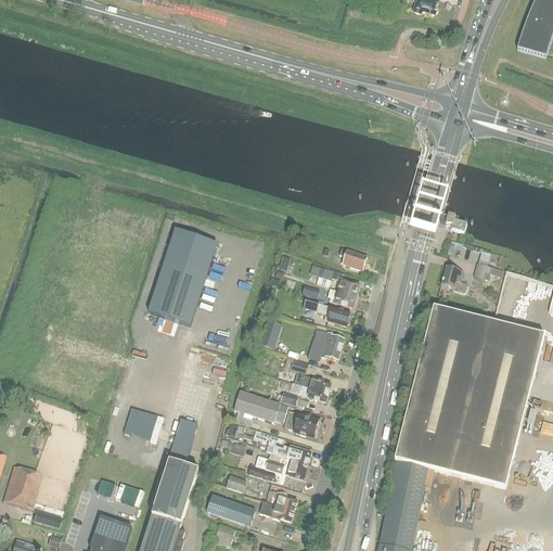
[(433,13),(433,12),(435,11),(436,8),(435,5),(437,0),(413,0),(411,10),(419,12),(420,10),(433,13)]
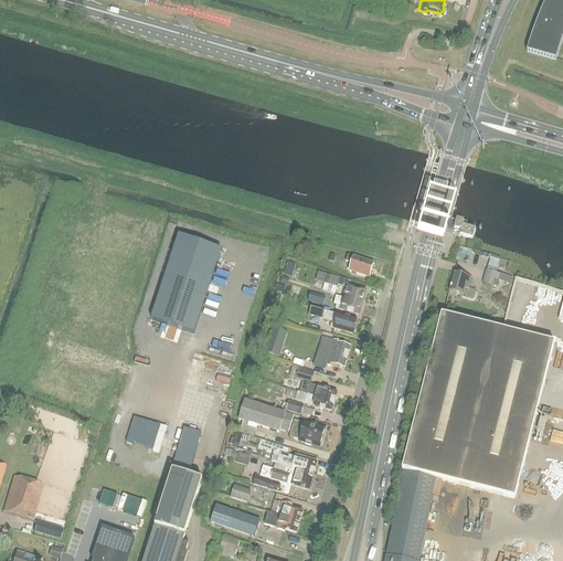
[(528,38),(524,48),(554,56),(556,46),(560,38),(562,29),(562,0),(542,0),(539,8),(534,18),(531,28),(528,38)]
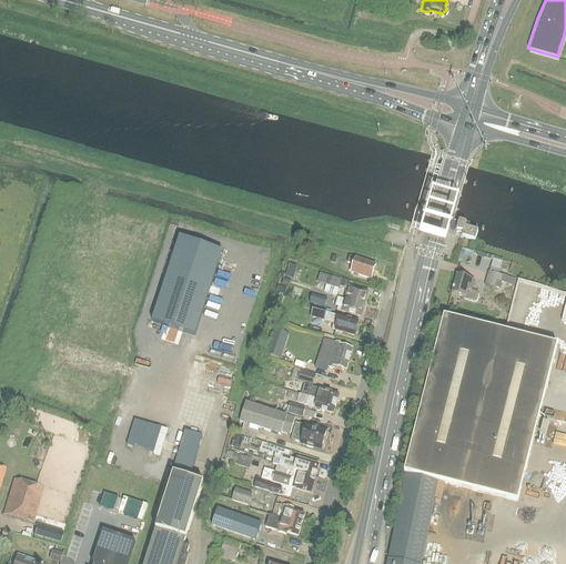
[(454,227),(461,229),(460,233),(473,237),(476,227),(463,223),(464,219),(456,217),(454,227)]
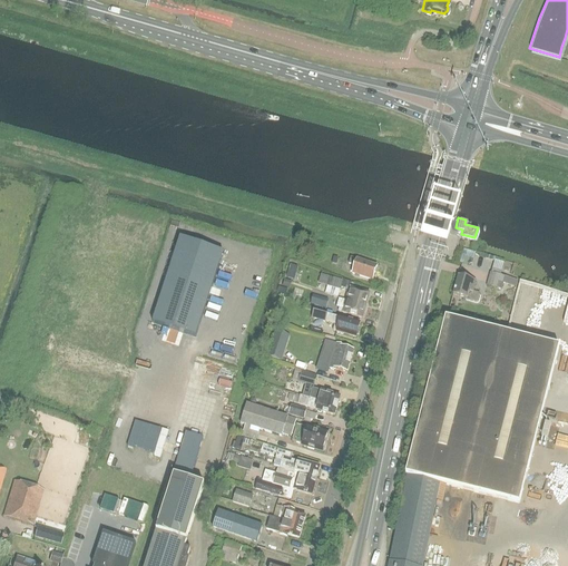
[(207,292),(209,283),(221,247),(178,234),(150,320),(164,324),(180,329),(194,333),(207,292)]
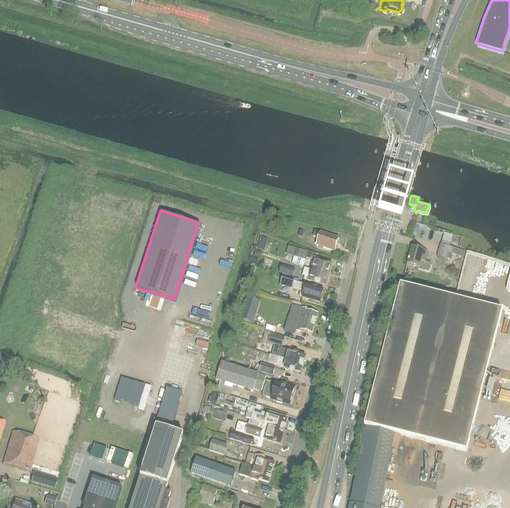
[(421,236),(425,223),(414,220),(410,233),(421,236)]
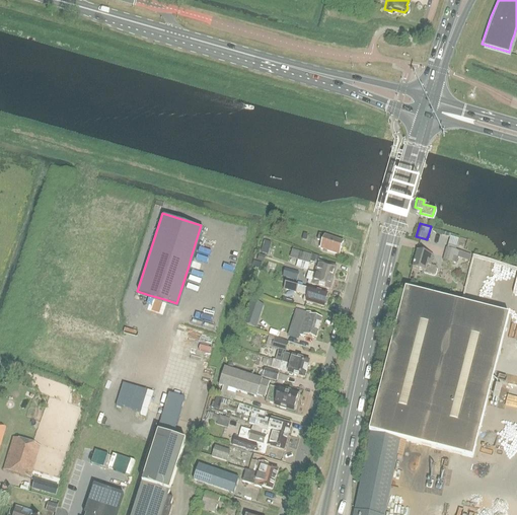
[(318,246),(337,252),(342,238),(322,232),(317,231),(314,237),(320,239),(318,246)]
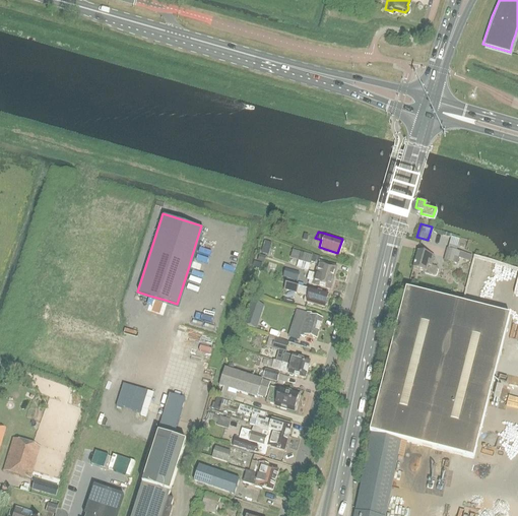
[(445,245),(441,257),(455,261),(457,252),(459,253),(459,255),(468,257),(470,252),(454,248),(455,244),(447,241),(445,245)]
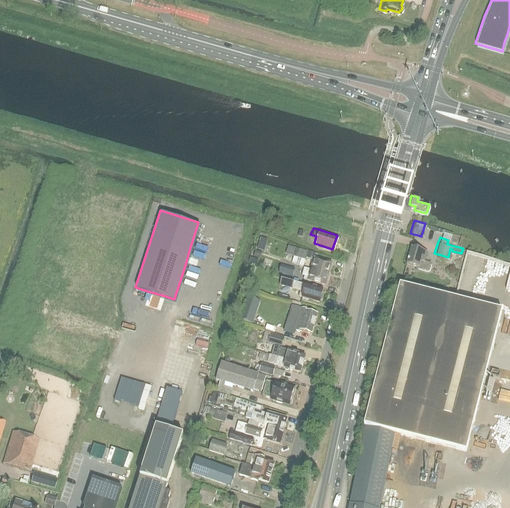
[(286,243),(284,250),(292,253),(295,245),(286,243)]
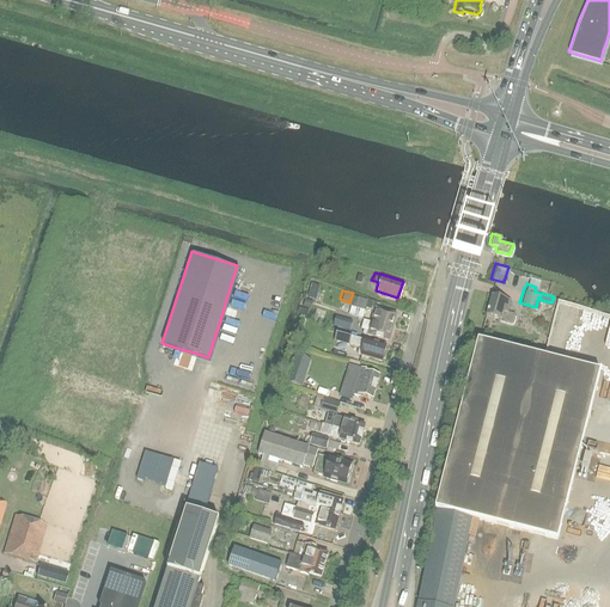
[(498,318),(510,322),(512,320),(514,313),(513,311),(506,308),(510,298),(489,292),(485,312),(498,316),(498,318)]
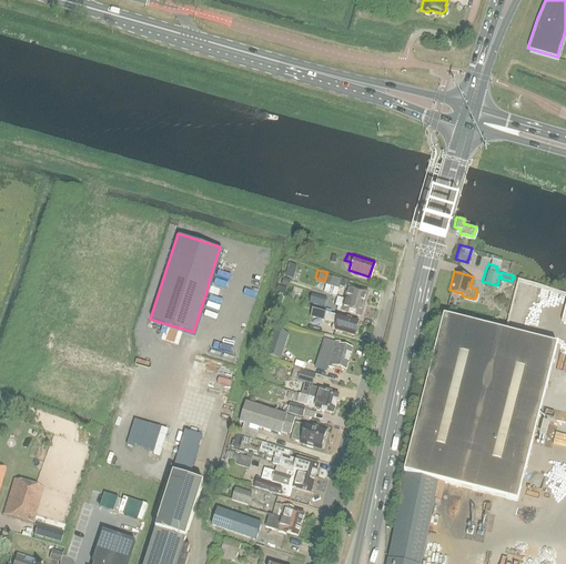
[(324,281),(322,289),(334,292),(336,285),(337,285),(340,277),(340,275),(327,272),(324,281)]
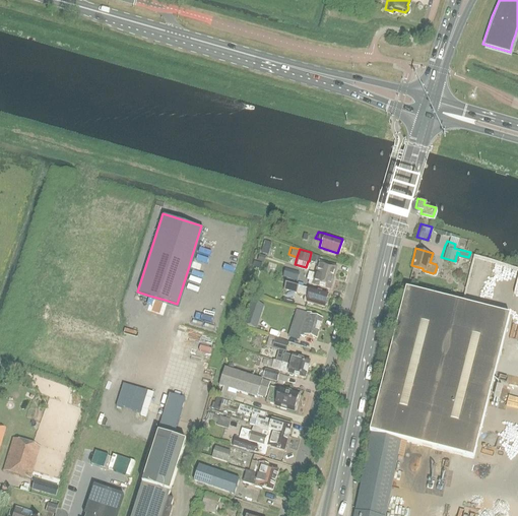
[(262,260),(264,254),(257,251),(255,258),(262,260)]
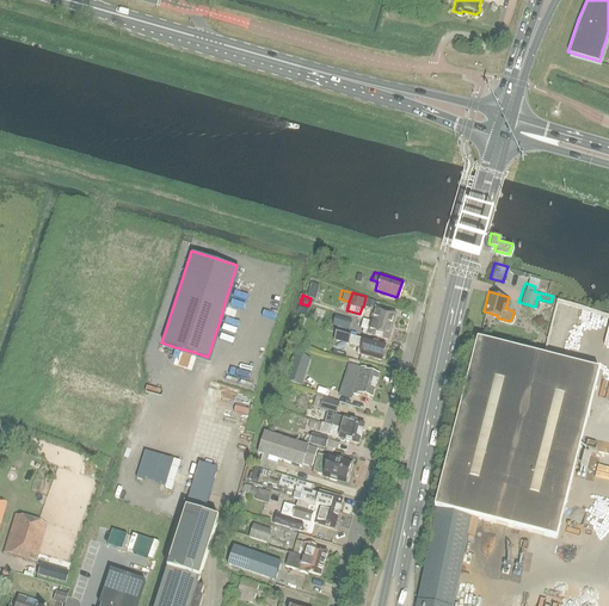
[(371,308),(368,317),(389,323),(394,310),(370,304),(369,307),(371,308)]
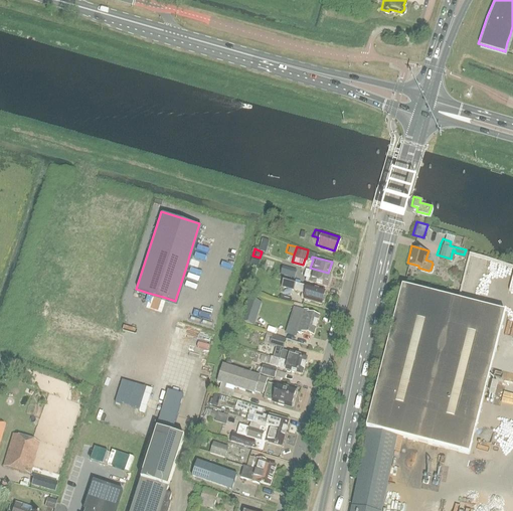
[(281,264),(279,271),(292,275),(294,267),(281,264)]
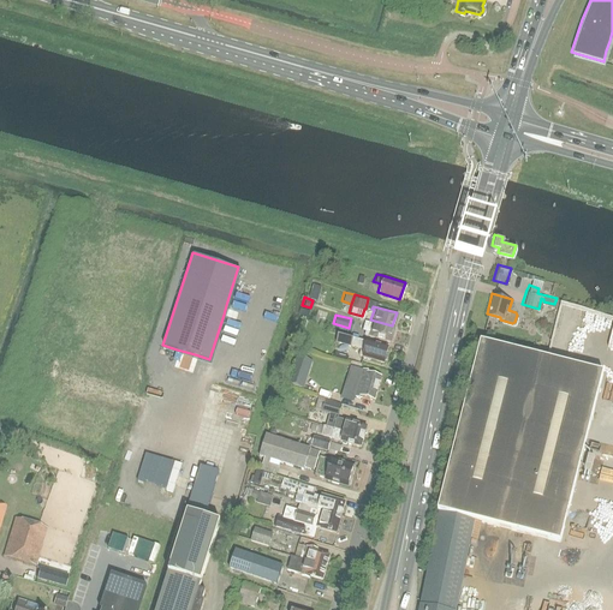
[(364,329),(363,333),(388,339),(392,326),(370,320),(368,329),(364,329)]
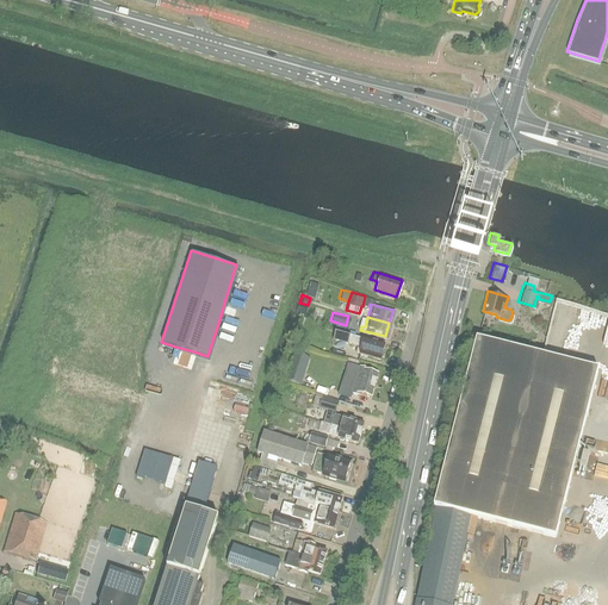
[(354,349),(358,349),(358,350),(378,356),(383,342),(361,336),(348,332),(333,328),(330,336),(355,343),(354,349)]
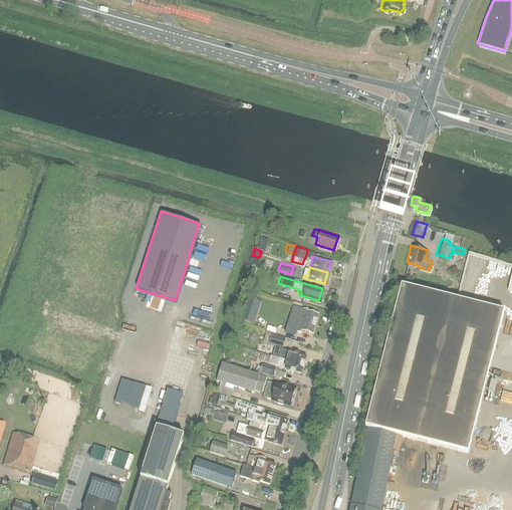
[(377,509),(385,480),(387,470),(395,432),(466,451),(502,309),(400,283),(363,425),(364,425),(346,509),(377,509)]
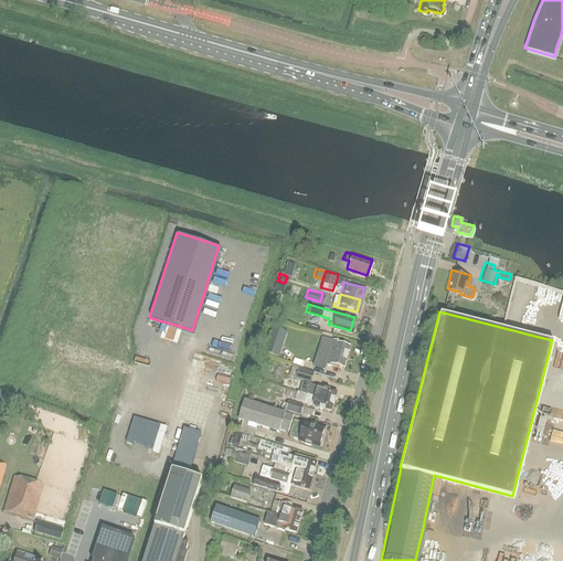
[(269,326),(263,351),(275,355),(283,329),(269,326)]
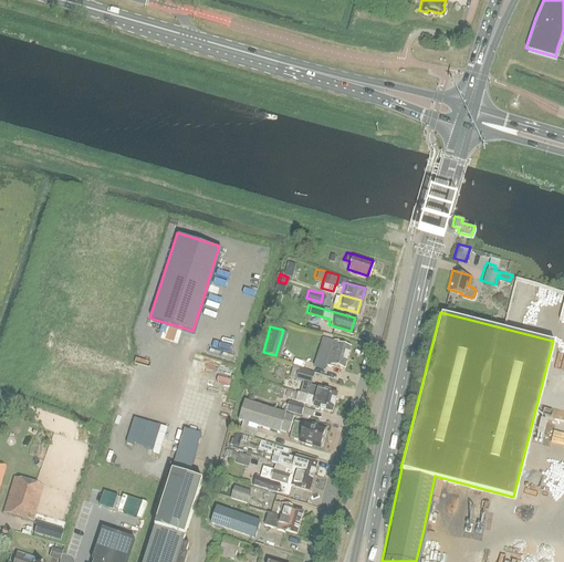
[(330,337),(324,357),(309,352),(306,363),(319,366),(320,362),(330,364),(331,363),(342,366),(348,344),(336,341),(337,340),(330,337)]
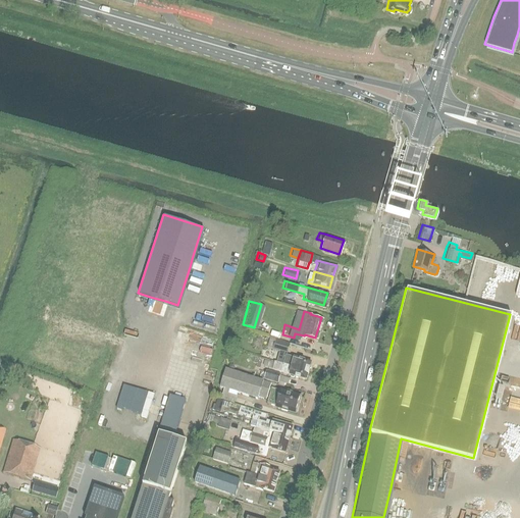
[(274,359),(278,361),(284,362),(307,369),(309,360),(299,357),(298,355),(295,354),(293,355),(283,353),(288,340),(273,335),(272,341),(265,339),(264,343),(271,345),(271,347),(277,349),(274,359)]
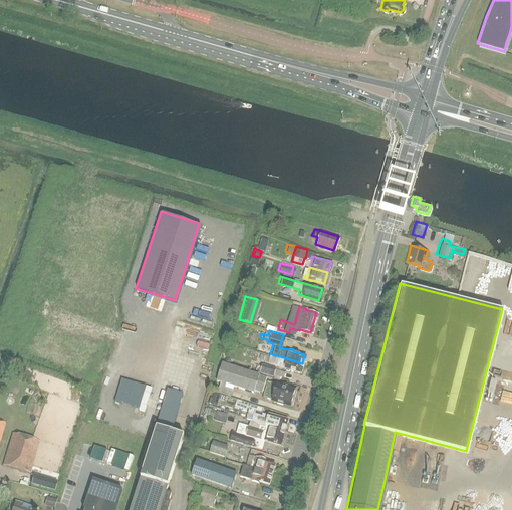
[(271,363),(275,364),(274,364),(299,371),(302,363),(280,356),(274,355),(270,353),(266,352),(263,359),(272,362),(271,363)]
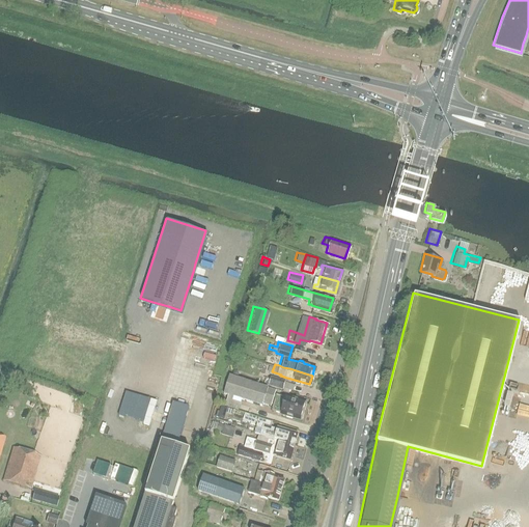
[(227,372),(221,390),(226,392),(223,403),(235,407),(240,396),(259,403),(260,400),(269,404),(274,387),(227,372)]
